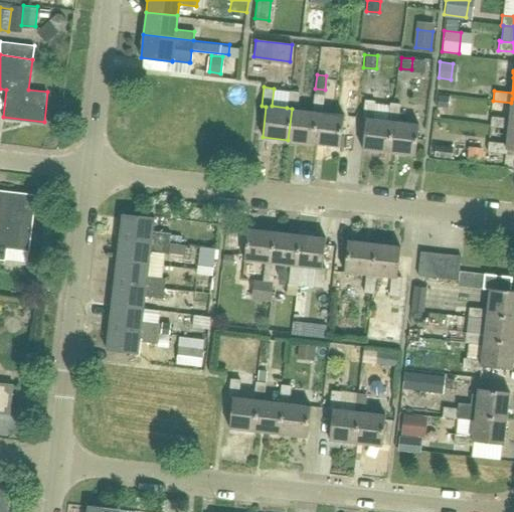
[(317,112),(312,111),(297,109),(299,91),(289,90),(287,108),(292,109),(288,140),(313,142),(317,112)]
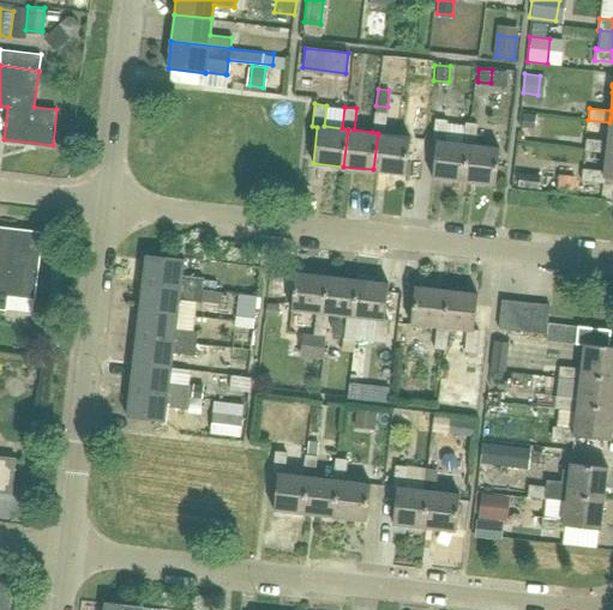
[(386,112),(374,110),(372,132),(378,133),(373,169),(404,173),(404,174),(406,174),(409,136),(408,136),(408,137),(384,133),(386,112)]
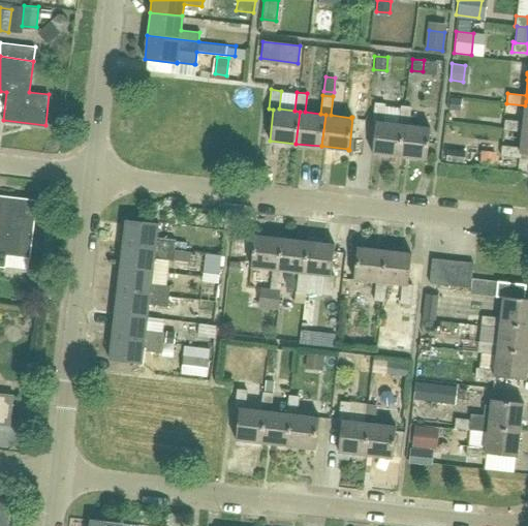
[(447,110),(459,110),(460,97),(447,97),(447,110)]
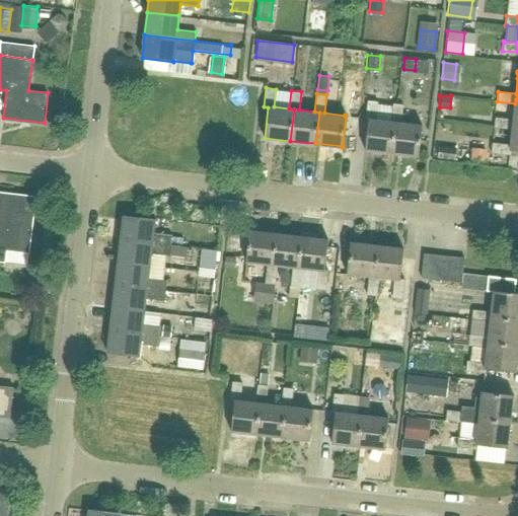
[(395,121),(390,121),(375,119),(377,100),(367,99),(365,117),(365,119),(368,120),(365,150),(366,150),(366,149),(392,152),(395,121)]
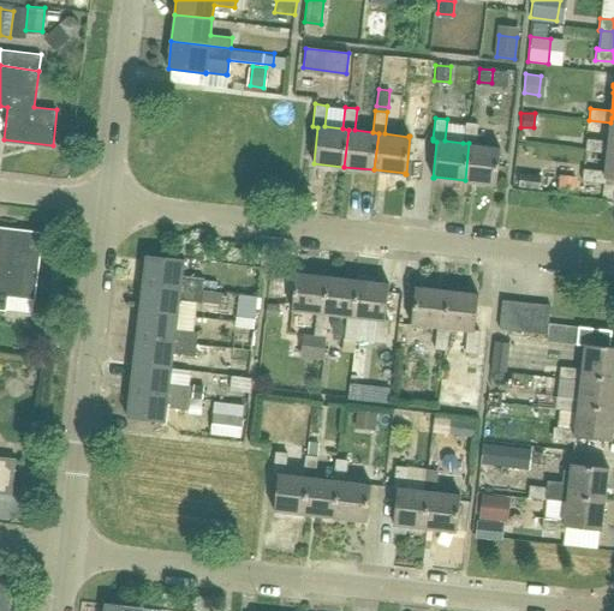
[(586,139),(585,150),(608,153),(608,148),(613,148),(613,118),(612,118),(610,123),(609,142),(586,139)]
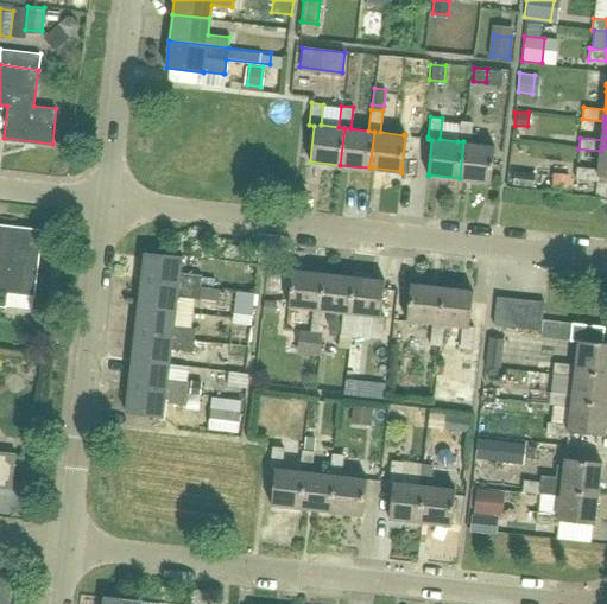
[(457,141),(463,141),(460,178),(489,182),(494,145),(469,142),(472,121),(460,120),(457,141)]
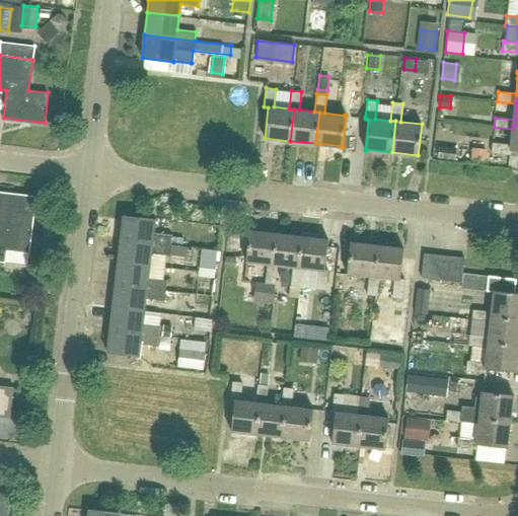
[(510,151),(517,151),(517,125),(513,125),(513,129),(511,145),(492,143),(491,153),(510,155),(510,151)]
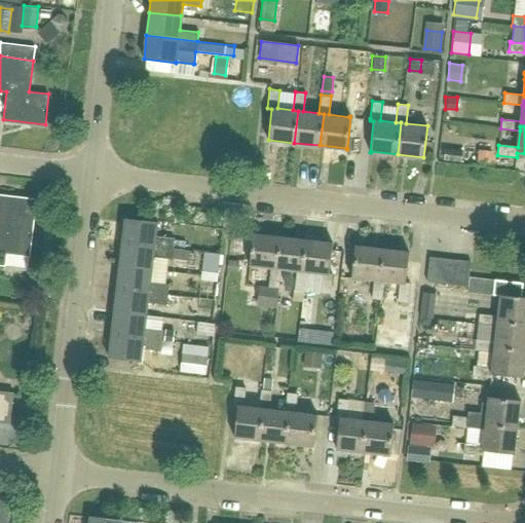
[(461,160),(462,149),(445,147),(444,158),(461,160)]
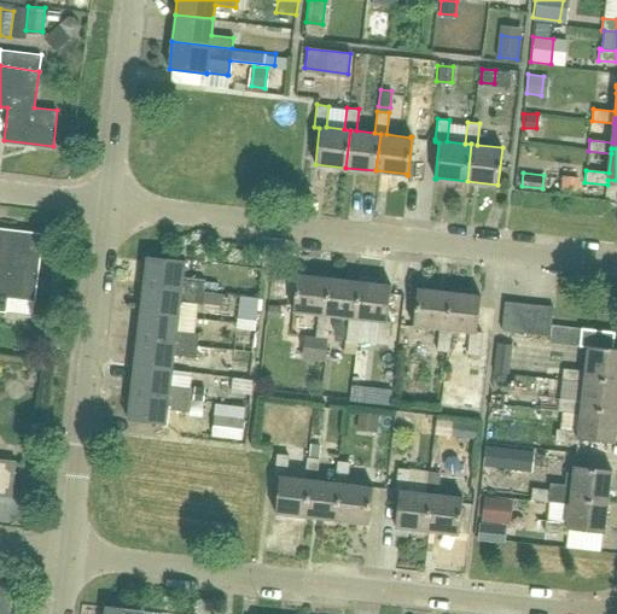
[(578,177),(563,175),(562,187),(577,189),(578,177)]
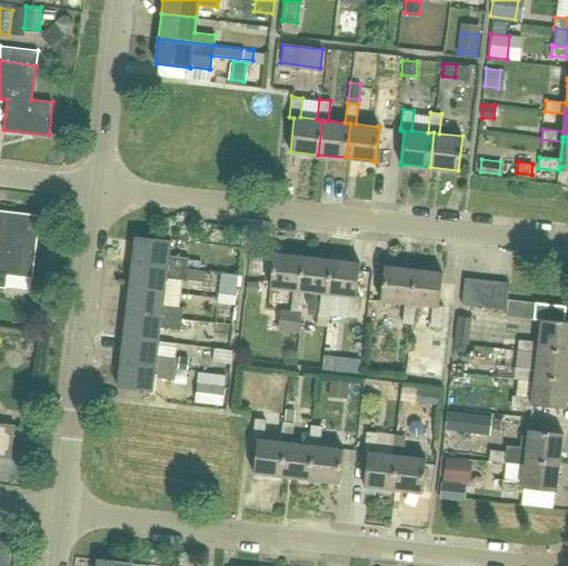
[(32,277),(36,248),(40,215),(0,209),(0,286),(6,287),(8,274),(32,277)]
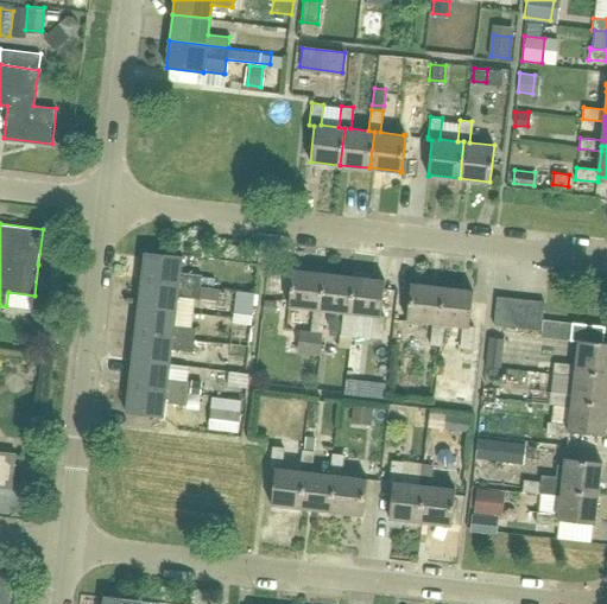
[(182,256),(145,252),(141,279),(200,287),(202,274),(181,272),(182,256)]
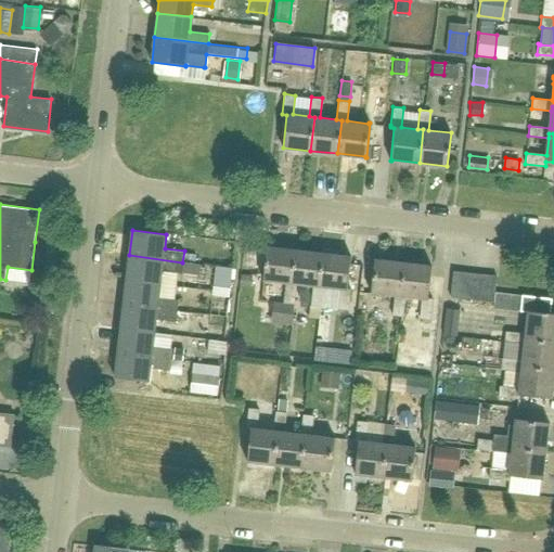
[(296,283),(291,282),(295,248),(267,245),(262,279),(285,281),(283,300),(294,302),(296,283)]
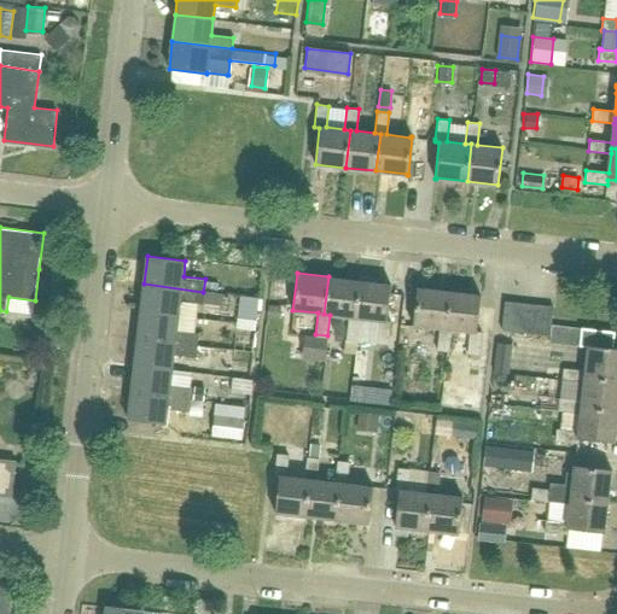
[(360,317),(354,317),(359,280),(329,276),(324,314),(330,315),(348,316),(345,338),(356,339),(358,339),(360,317)]
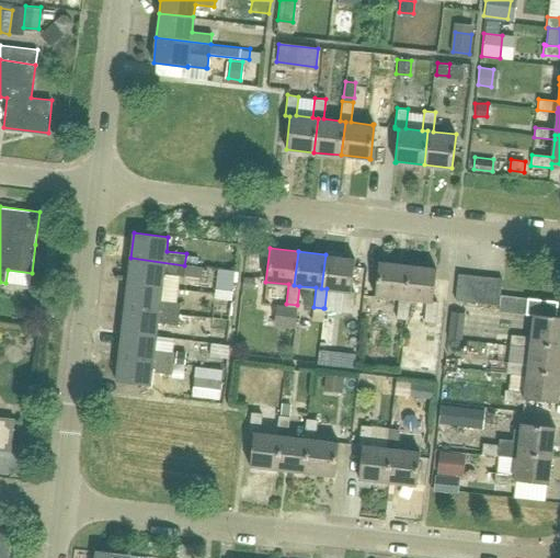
[(353,258),(326,254),(321,288),(327,288),(339,291),(343,291),(341,310),(352,311),(354,292),(355,291),(351,291),(354,258),(353,258)]
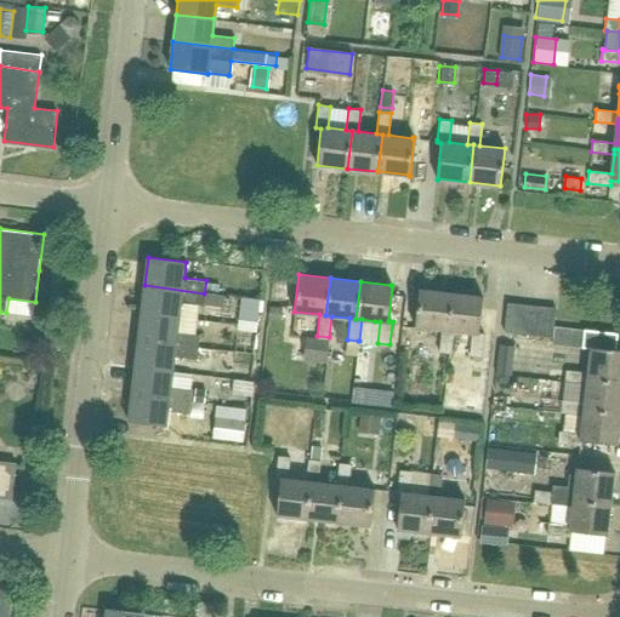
[(181,302),(203,304),(204,293),(144,285),(141,313),(180,318),(181,302)]
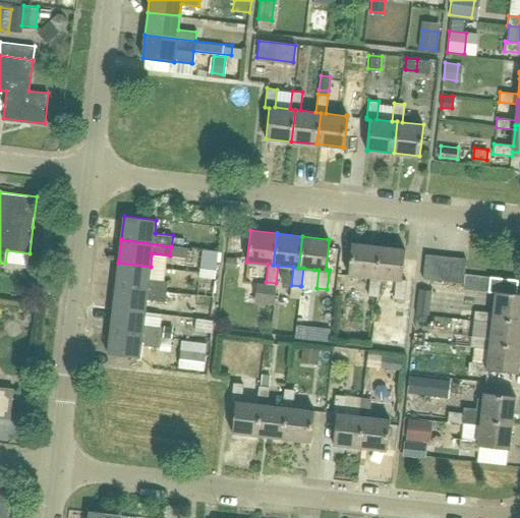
[(349,274),(370,276),(367,294),(378,295),(380,277),(374,277),(379,245),(353,242),(353,241),(351,241),(348,274),(349,274)]
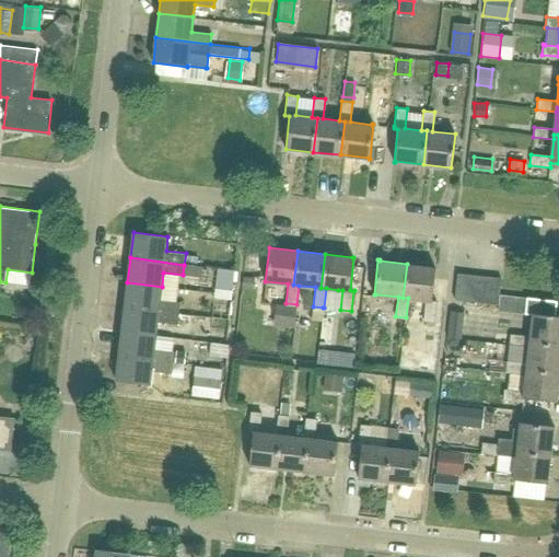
[(431,300),(435,267),(407,264),(403,298),(408,298),(426,300),(423,320),(433,321),(435,300),(431,300)]
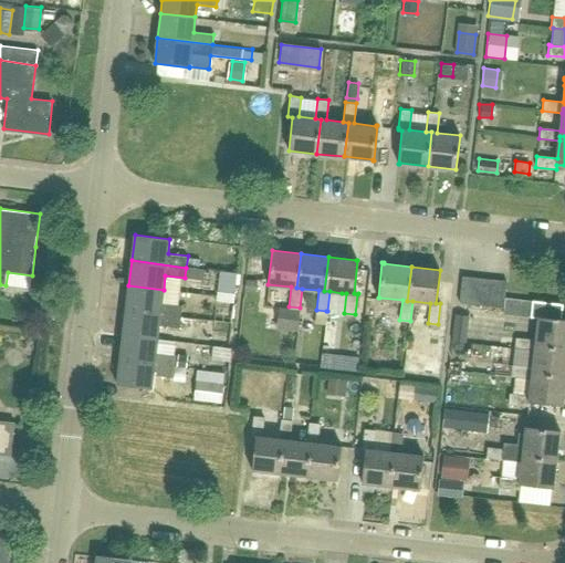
[(218,268),(215,288),(233,291),(236,270),(218,268)]
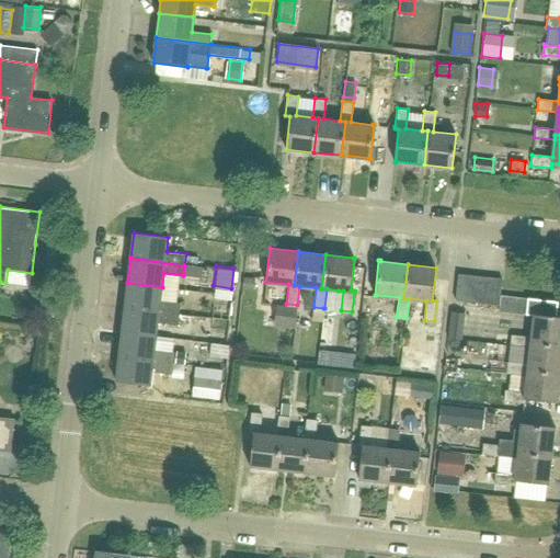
[(252,287),(253,276),(243,275),(242,286),(252,287)]
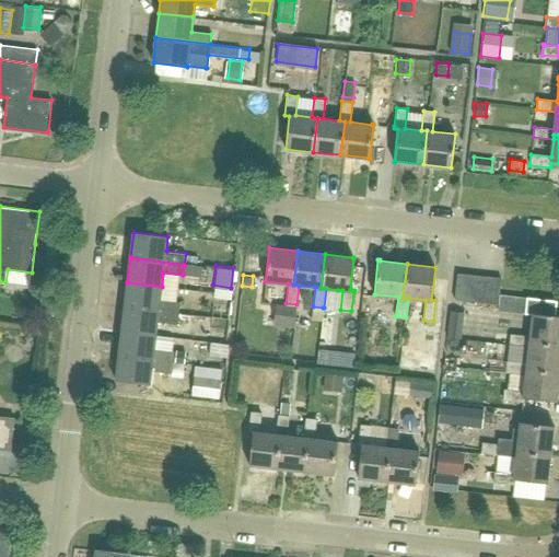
[(454,300),(476,303),(478,277),(456,275),(454,300)]
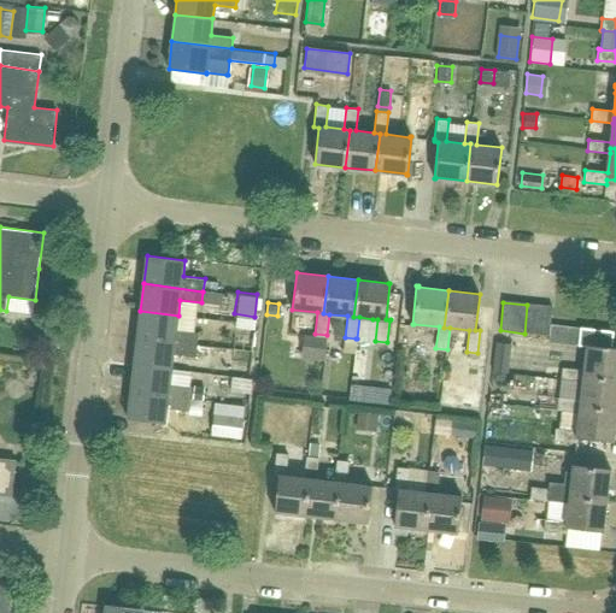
[(551,307),(527,305),(524,334),(547,336),(549,324),(551,307)]
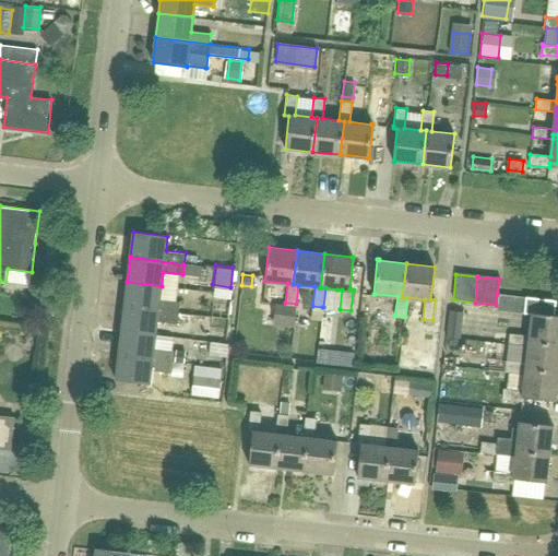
[(159,298),(162,286),(127,282),(123,306),(178,312),(179,300),(159,298)]
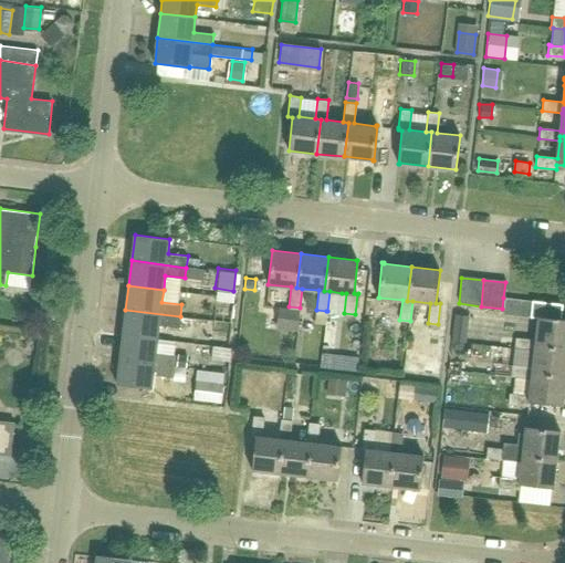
[(330,291),(327,311),(344,313),(346,293),(342,293),(330,291)]
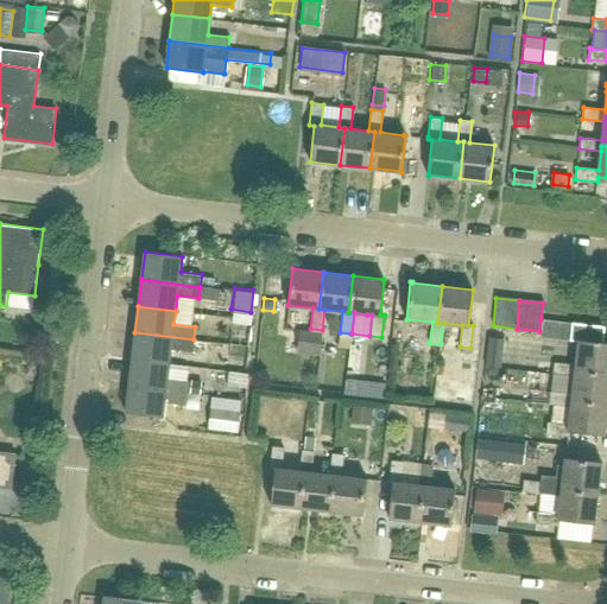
[(539,336),(569,339),(570,323),(541,319),(539,331),(539,336)]
